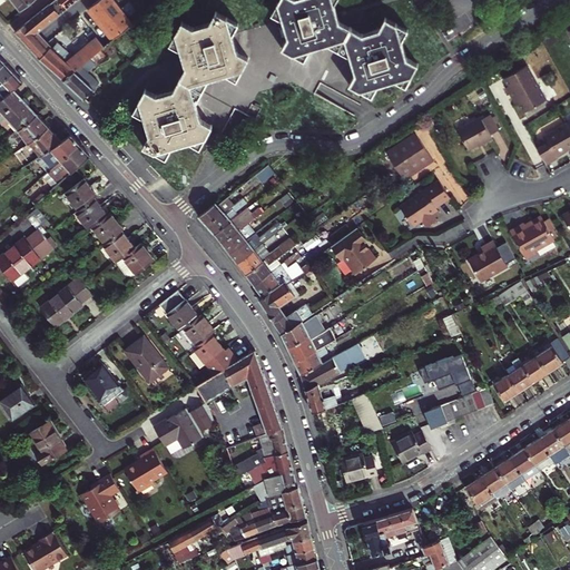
[(12,0),(11,1),(16,7),(20,12),(29,5),(33,0),(12,0)]
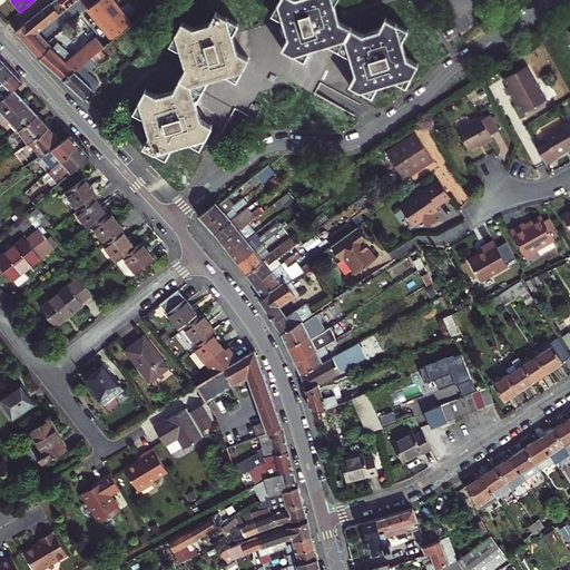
[(23,41),(33,33),(76,0),(51,0),(37,12),(15,30),(23,41)]
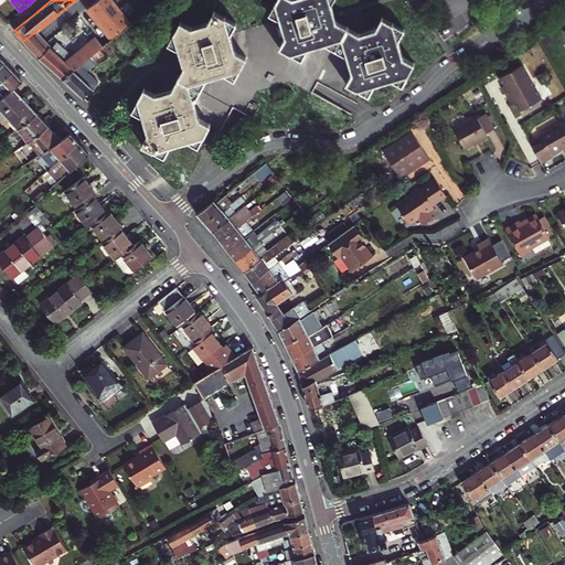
[(124,30),(137,18),(131,12),(127,6),(120,10),(112,0),(95,0),(87,7),(100,23),(113,39),(124,30)]
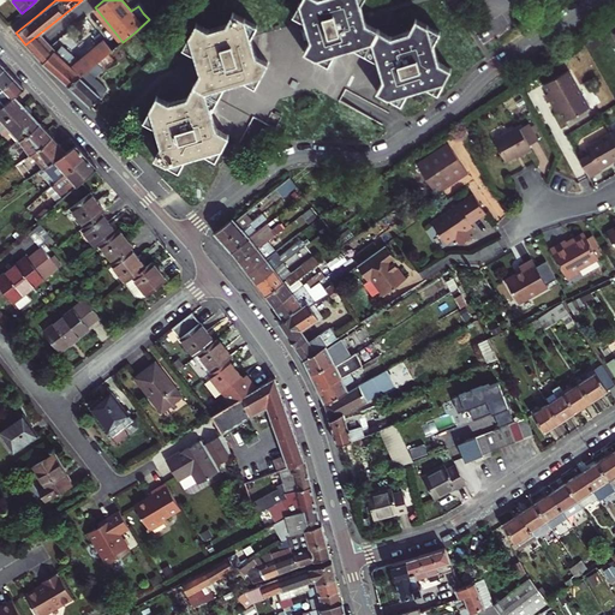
[(431,45),(439,30),(413,19),(407,30),(390,36),(364,22),(358,4),(359,0),(298,0),(291,15),(303,21),(309,39),(302,52),(329,65),(335,53),(351,47),(376,60),(382,81),(376,93),(401,105),(407,91),(428,85),(437,91),(451,69),(437,63),(431,45)]
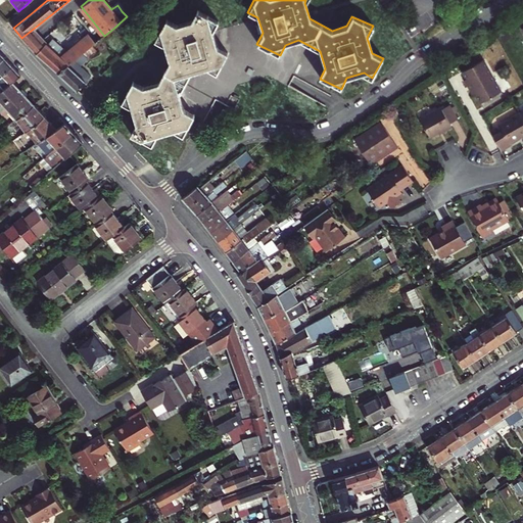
[(175,26),(164,19),(154,41),(164,47),(169,60),(156,83),(140,87),(131,82),(120,104),(131,110),(135,124),(130,134),(150,145),(155,135),(170,131),(181,137),(193,114),(182,109),(177,94),(189,72),(204,68),(216,74),(226,54),(217,48),(210,31),(216,20),(196,10),(190,20),(175,26)]
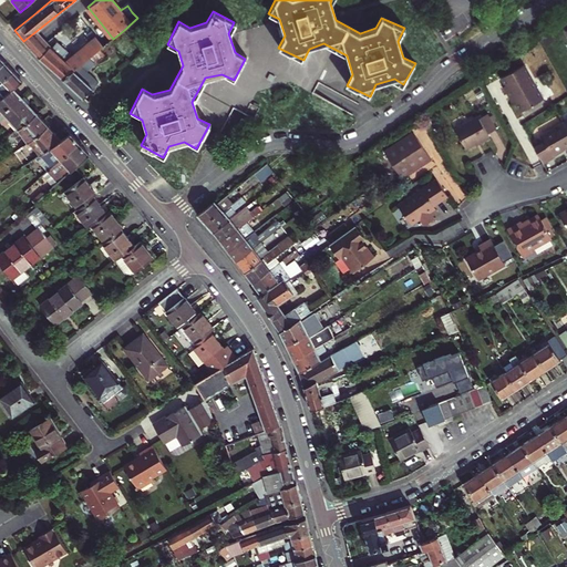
[(116,43),(127,34),(124,30),(113,39),(103,47),(63,79),(73,89),(83,98),(105,74),(95,63),(119,45),(116,43)]
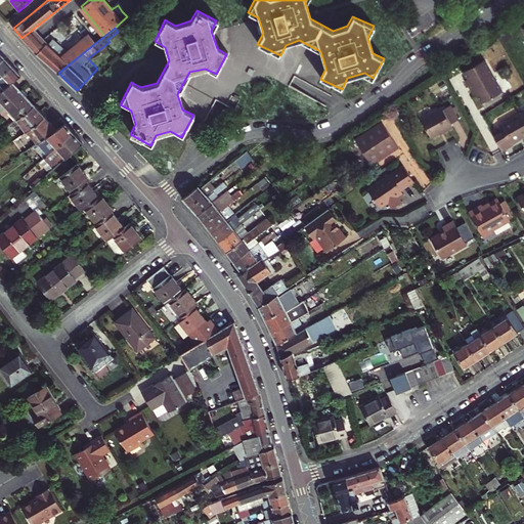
[(31,31),(22,38),(31,48),(40,40),(31,31)]
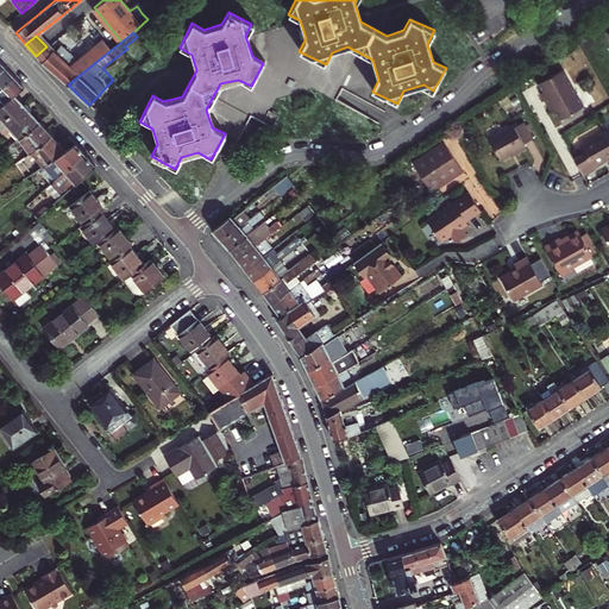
[(52,54),(46,46),(36,56),(43,63),(68,85),(111,50),(101,37),(96,42),(98,44),(75,63),(60,48),(52,54)]
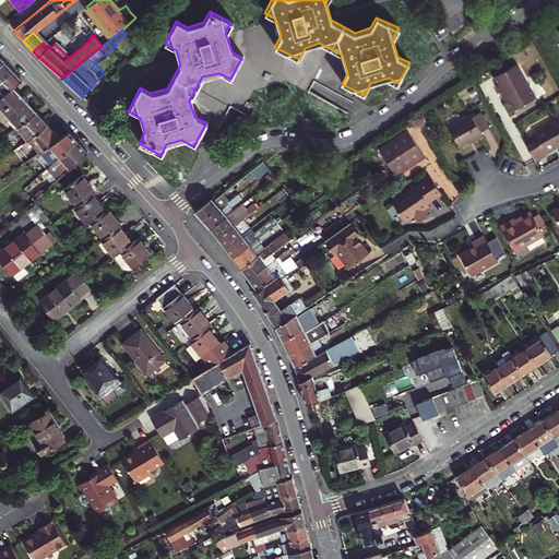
[(0,82),(13,71),(3,61),(0,64),(0,82)]
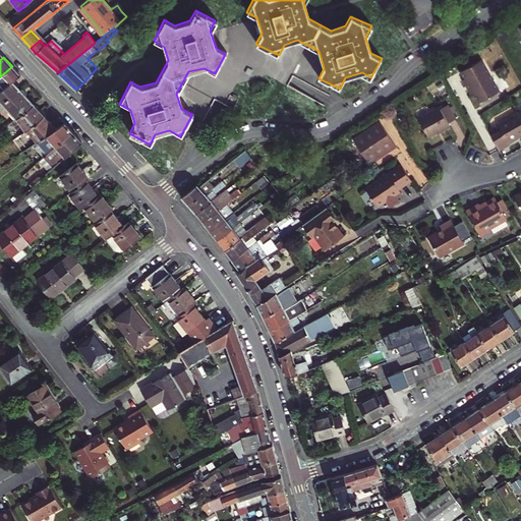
[(499,93),(478,59),(458,70),(463,78),(460,80),(468,95),(471,94),(474,99),(477,104),(499,93)]
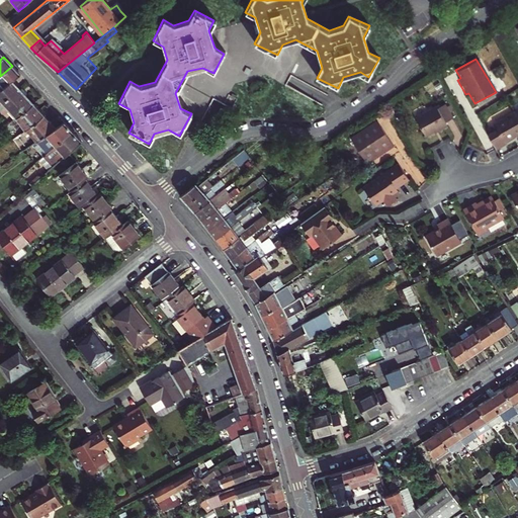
[(0,90),(13,80),(20,75),(12,66),(0,76),(0,79),(0,80),(0,79),(0,90)]
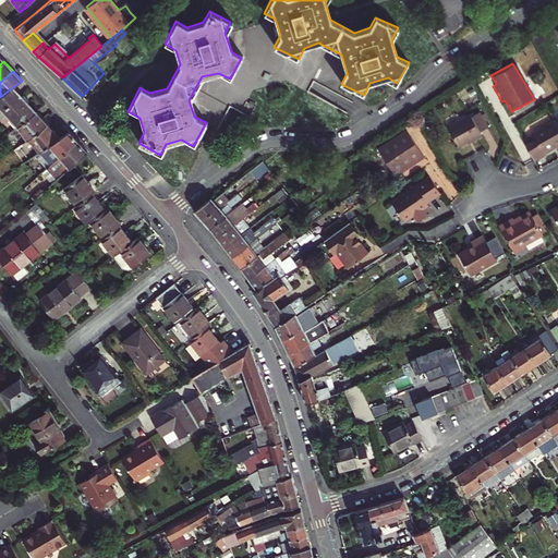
[(19,104),(24,99),(19,93),(14,86),(0,97),(0,113),(3,111),(5,113),(19,104)]
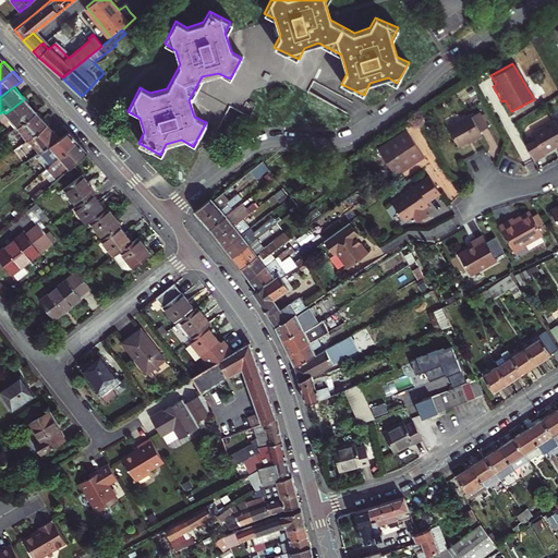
[(35,111),(24,99),(19,104),(5,113),(10,119),(17,126),(23,123),(35,111)]
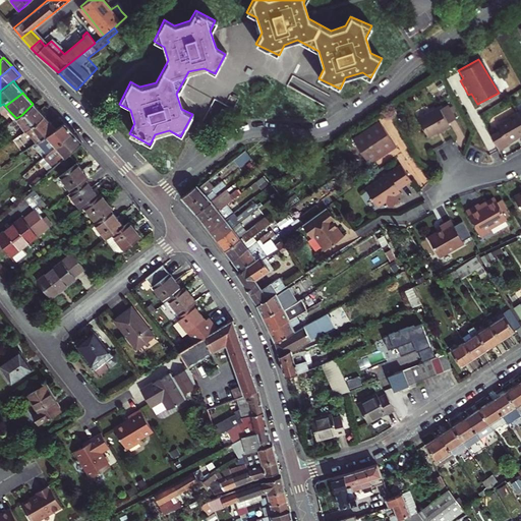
[(16,118),(24,131),(26,129),(33,125),(44,115),(38,108),(34,104),(33,104),(21,115),(16,118)]
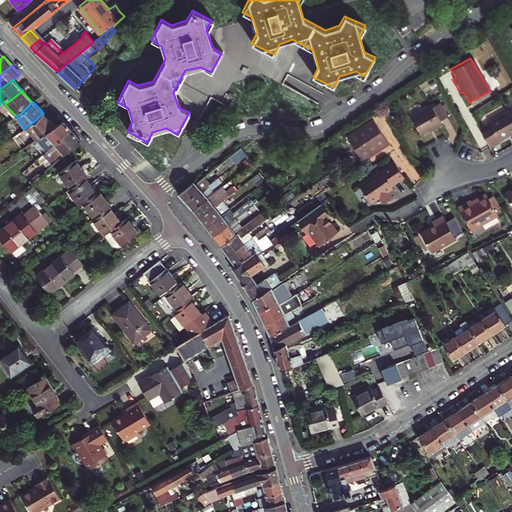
[(434,106),(412,118),(423,135),(433,129),(444,123),(443,122),(450,117),(441,103),(434,107),(434,106)]
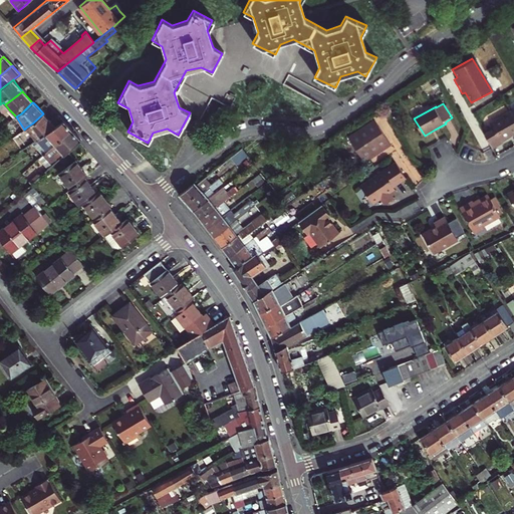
[(5,113),(11,119),(16,116),(9,109),(5,113)]
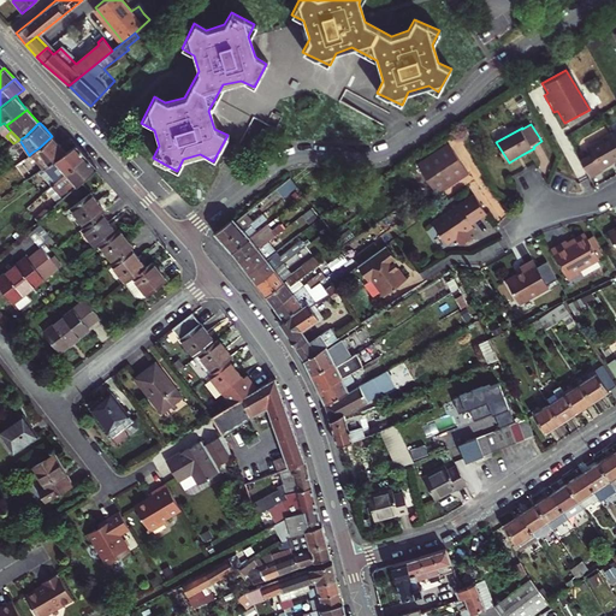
[(40,171),(41,170),(65,153),(59,144),(52,136),(39,148),(31,153),(29,155),(40,171)]
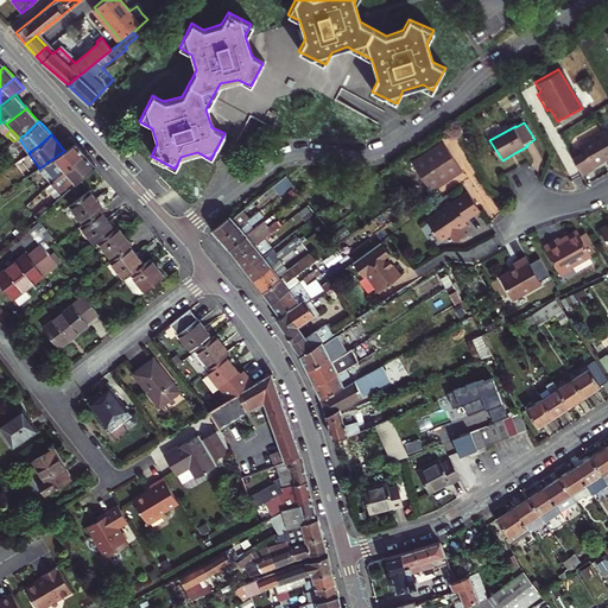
[(607,160),(607,138),(606,134),(582,147),(586,156),(575,162),(584,179),(597,171),(597,168),(607,160)]
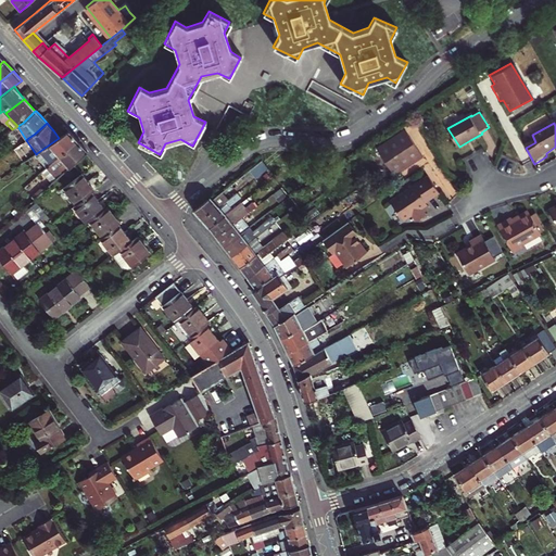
[(422,154),(405,130),(378,149),(394,173),(415,159),(416,160),(419,156),(422,154)]
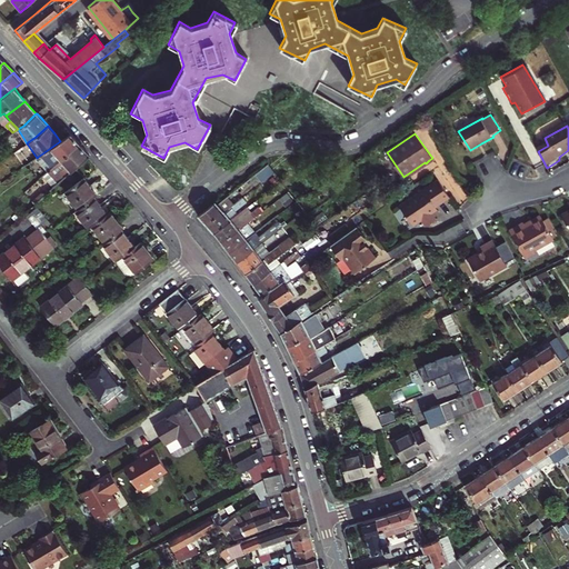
[(50,170),(79,145),(75,139),(70,135),(60,141),(38,157),(37,158),(36,159),(40,163),(42,161),(50,170)]
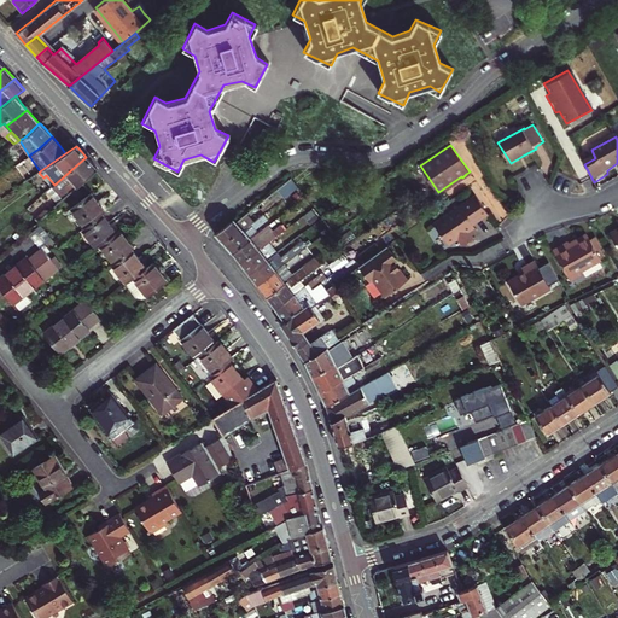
[(52,186),(63,199),(65,197),(66,197),(83,181),(98,168),(92,162),(86,157),(54,185),(52,186)]
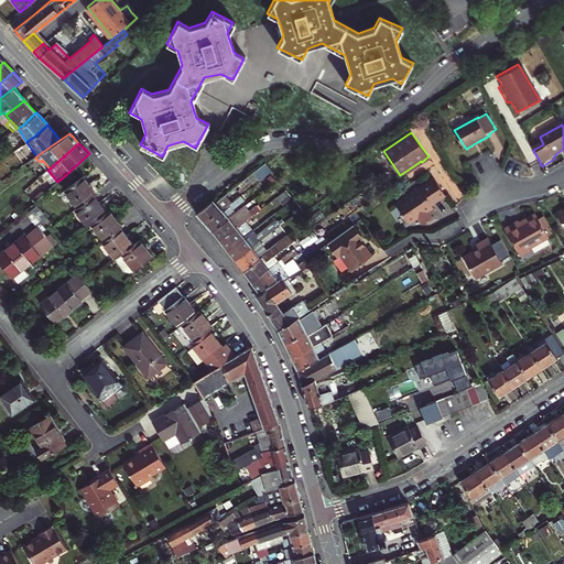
[(40,162),(47,170),(50,169),(42,160),(40,162)]
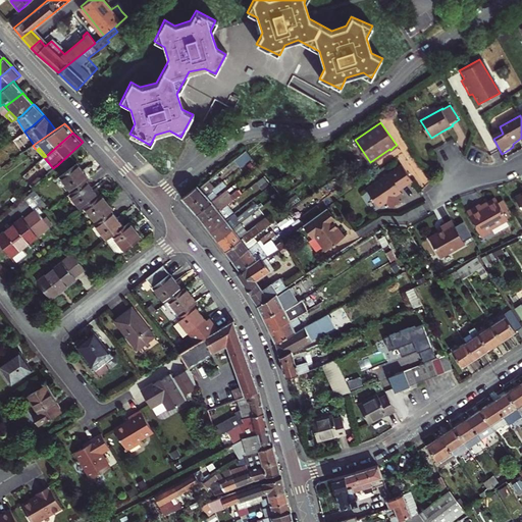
[(241,168),(254,159),(248,152),(236,161),(241,168)]
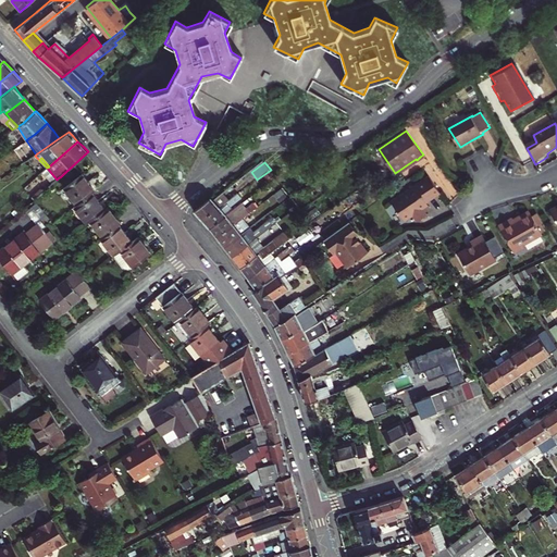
[(94,192),(97,189),(93,183),(87,177),(75,163),(60,177),(59,177),(79,202),(94,192)]
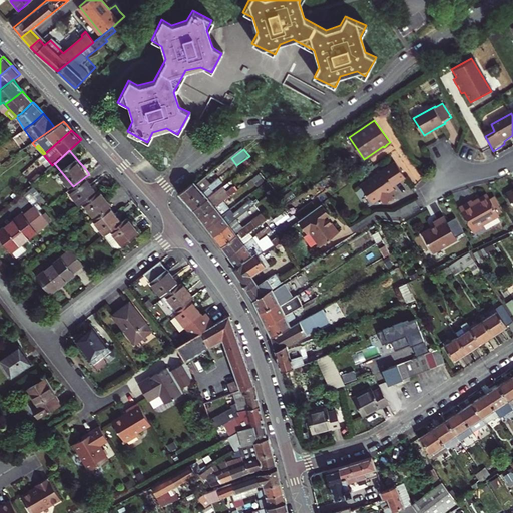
[(39,158),(48,169),(52,165),(43,154),(39,158)]
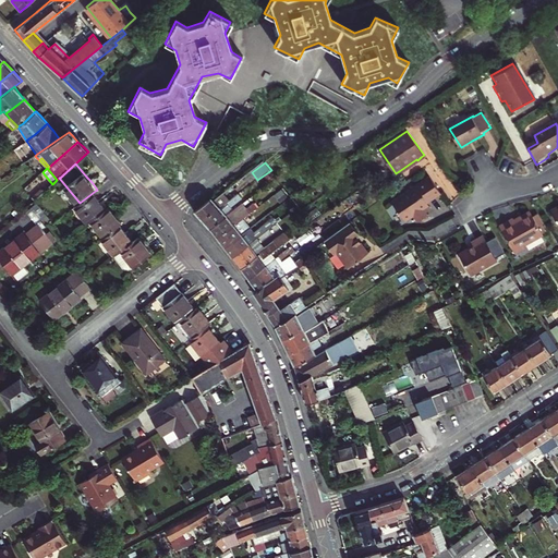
[(441,193),(429,177),(391,202),(403,221),(412,216),(416,222),(426,216),(422,209),(428,205),(427,202),(434,197),(441,193)]
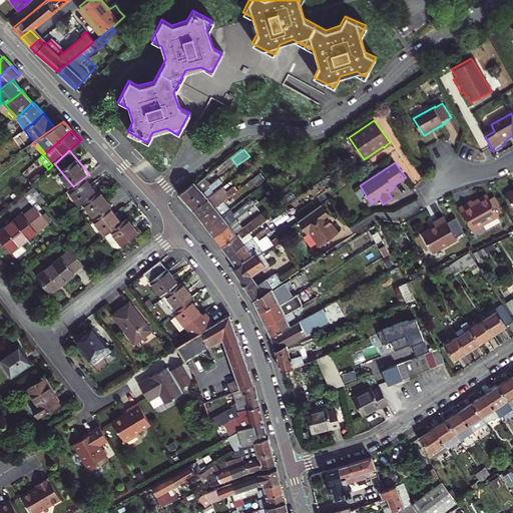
[(30,181),(32,184),(40,177),(37,174),(30,181)]
